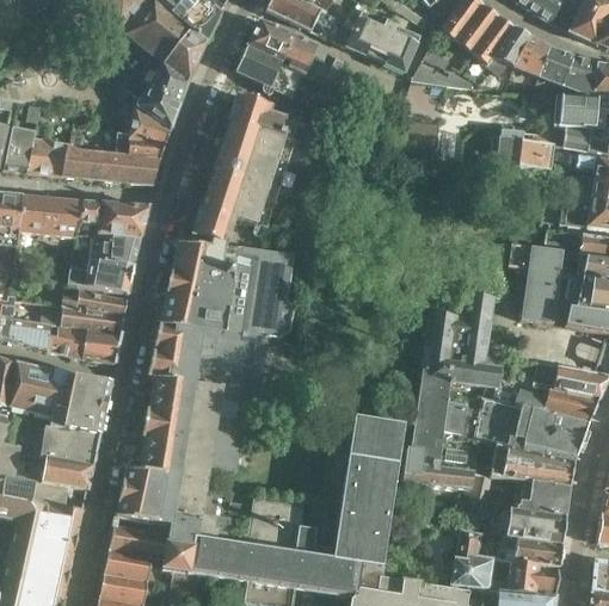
[(125,31),(151,0),(91,0),(90,1),(125,31)]
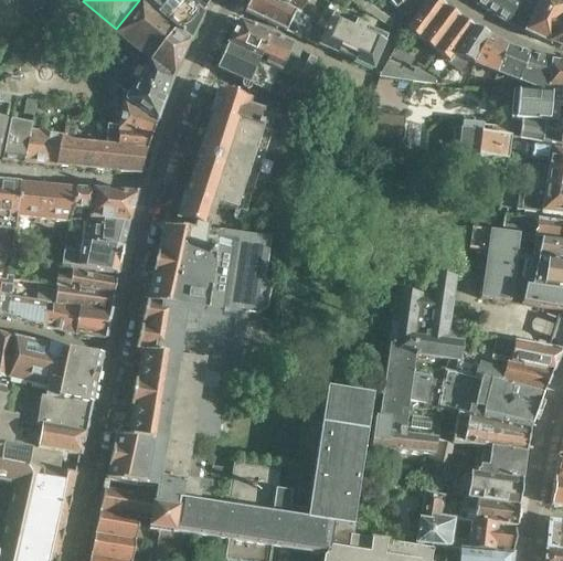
[(149,54),(151,57),(174,74),(192,38),(177,25),(146,0),(144,0),(118,29),(149,54)]
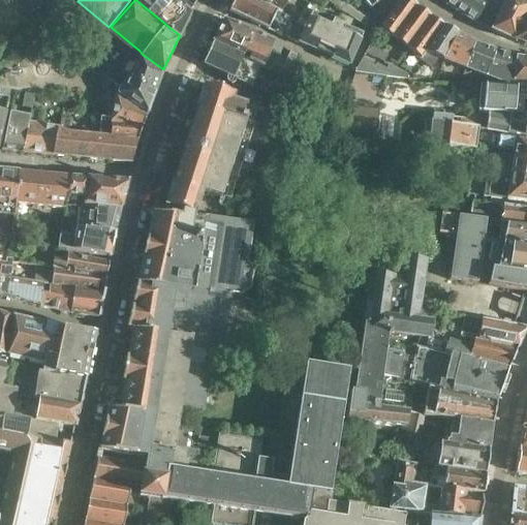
[(136,0),(149,9),(165,24),(180,35),(192,8),(183,0),(136,0)]
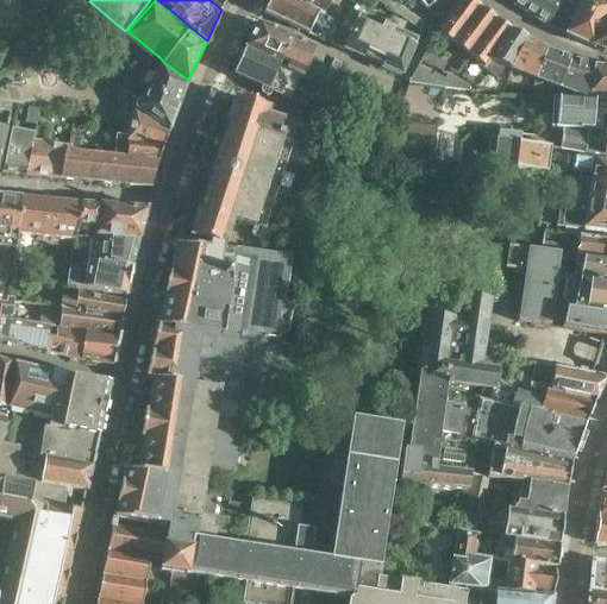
[(270,0),(267,7),(312,29),(315,19),(330,25),(335,17),(325,12),(305,0),(270,0)]
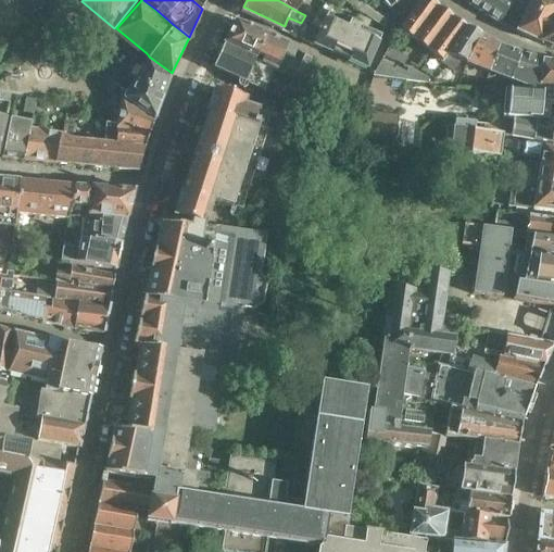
[(278,0),(297,11),(302,0),(278,0)]
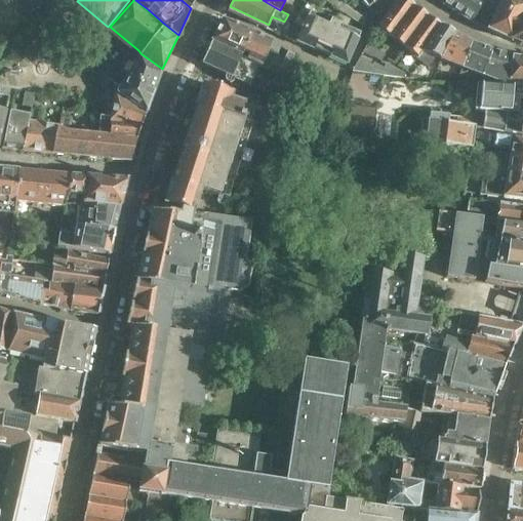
[(284,22),(279,31),(280,31),(286,33),(297,38),(349,62),(360,36),(362,31),(358,29),(342,22),(331,17),(314,9),(317,1),(315,0),(310,0),(296,18),(288,14),(284,22)]
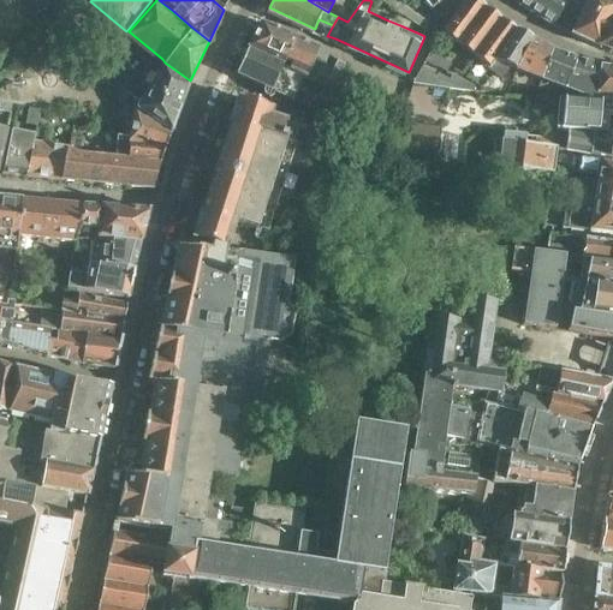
[(404,11),(409,4),(403,0),(397,0),(394,4),(404,11)]
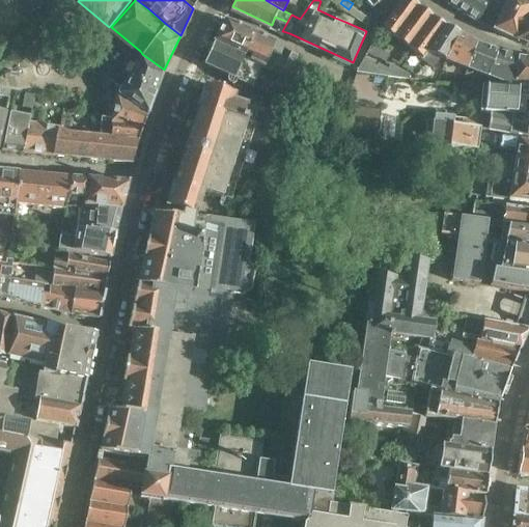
[(399,0),(383,24),(386,27),(396,34),(420,3),(417,0),(399,0)]
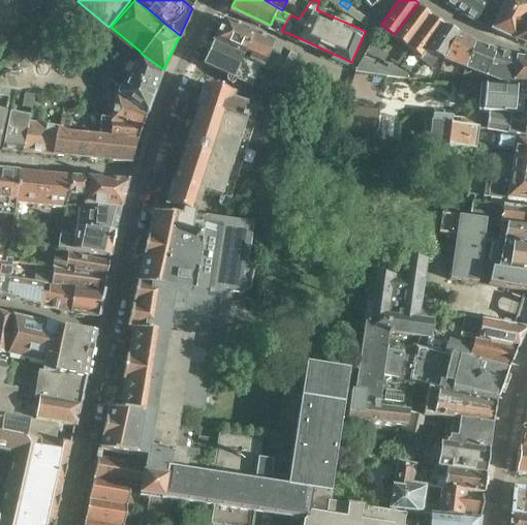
[(446,0),(477,20),(481,12),(486,0),(446,0)]
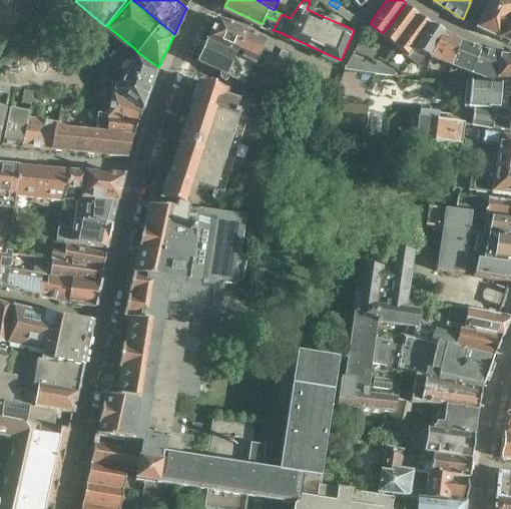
[(477,27),(501,37),(510,17),(510,0),(473,0),(470,7),(483,14),(477,27)]
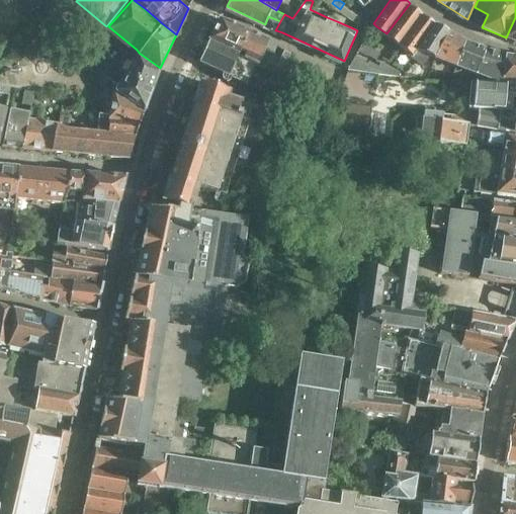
[(344,3),(340,9),(349,15),(353,9),(344,3)]
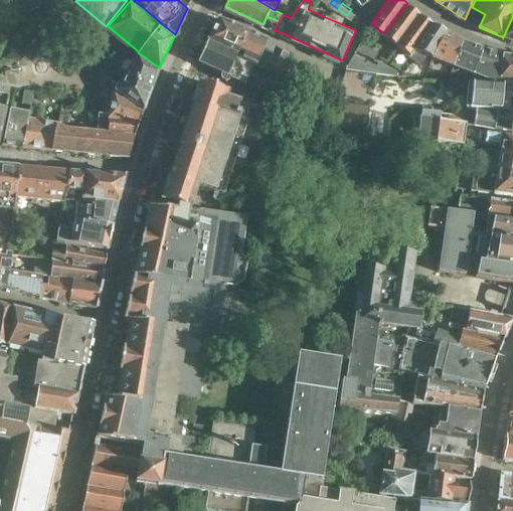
[(407,3),(384,33),(397,43),(420,13),(407,3)]
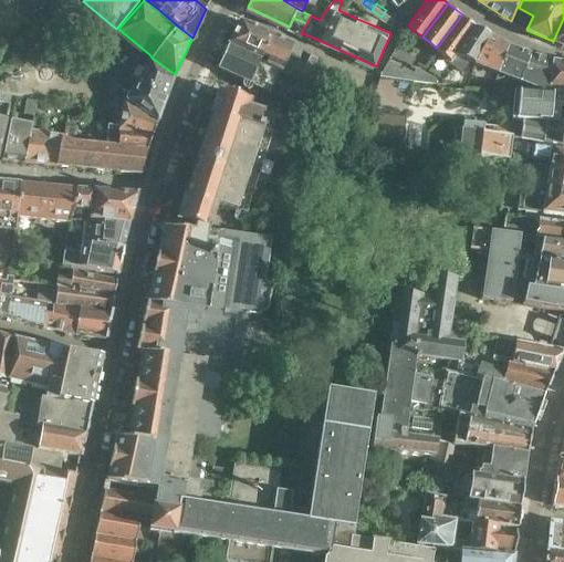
[(386,10),(382,17),(393,24),(395,17),(386,10)]
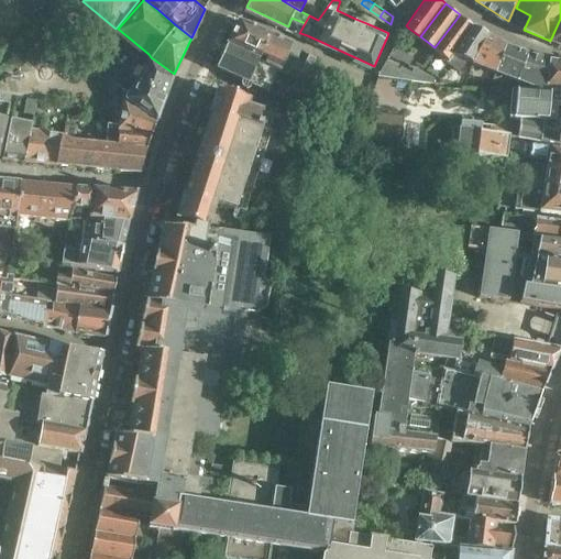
[(460,14),(435,47),(451,58),(454,52),(453,52),(474,24),(460,14)]
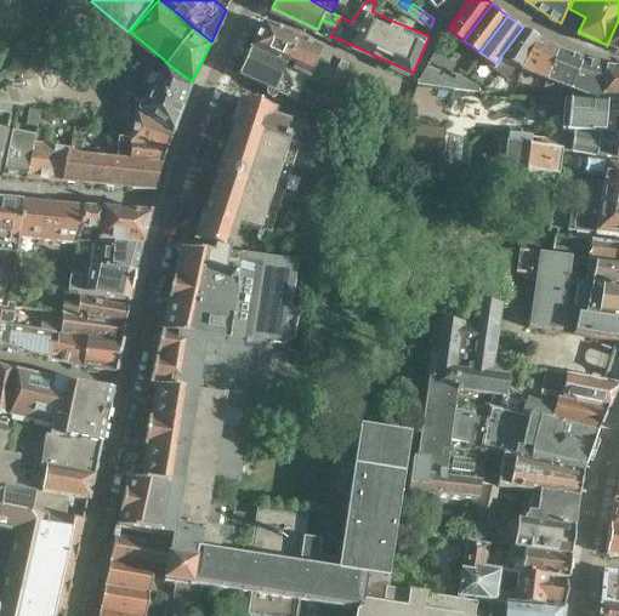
[(266,20),(253,46),(288,62),(308,72),(311,73),(322,51),(324,46),(300,34),(266,20)]
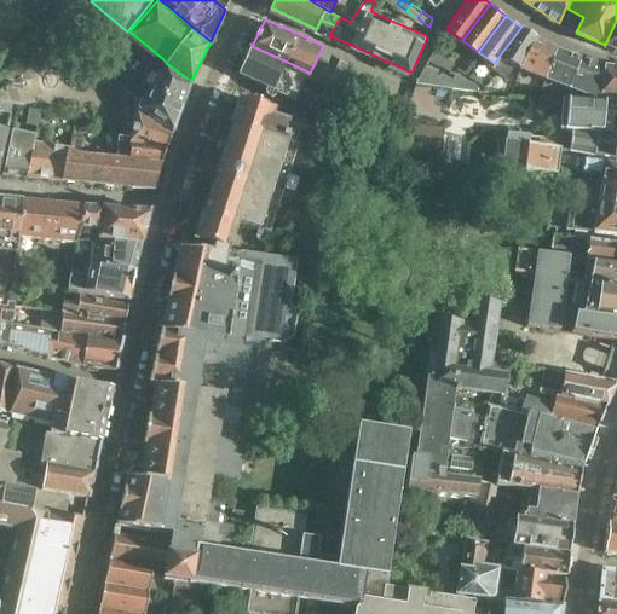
[(616,21),(605,45),(616,50),(616,21)]
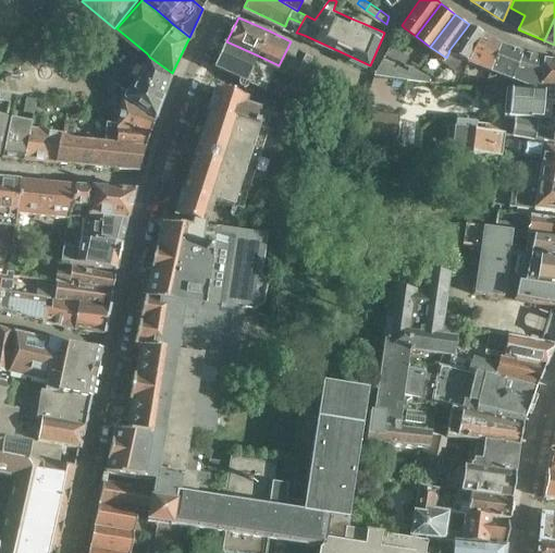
[(448,51),(449,51),(446,58),(444,57),(443,58),(444,59),(456,68),(464,57),(469,60),(483,32),(469,24),(448,51)]
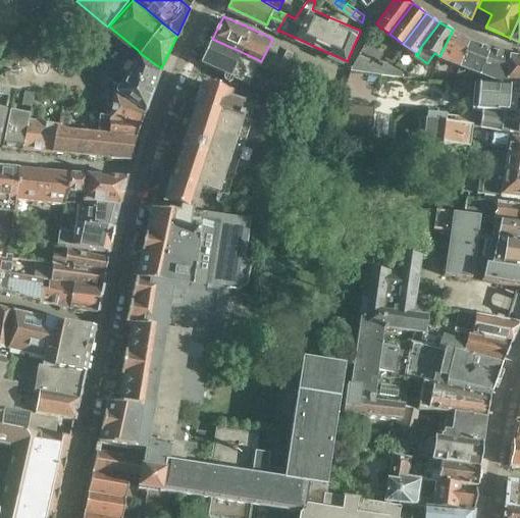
[(453,30),(439,56),(461,64),(471,39),(469,39),(453,30)]
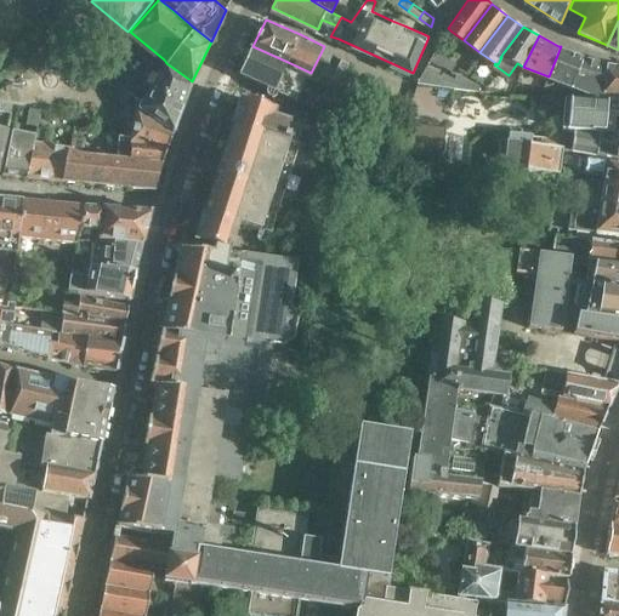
[(253,46),(240,70),(270,84),(267,87),(270,92),(273,95),(278,92),(280,89),(297,97),(308,72),(288,62),(253,46)]
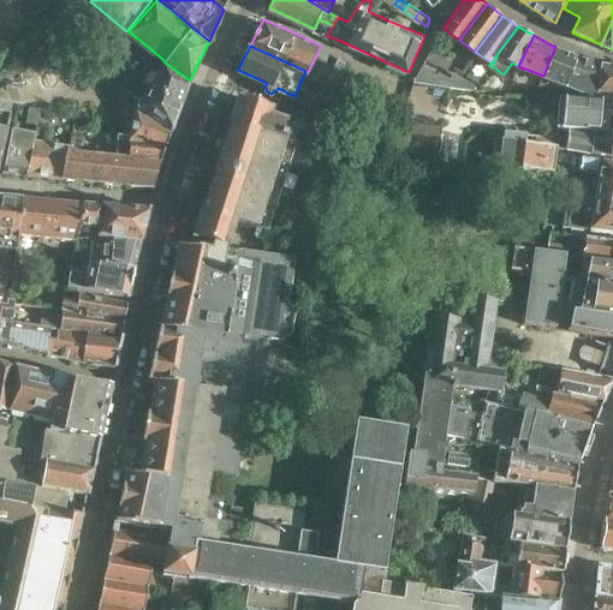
[(555,46),(543,76),(567,85),(578,55),(577,55),(555,46)]
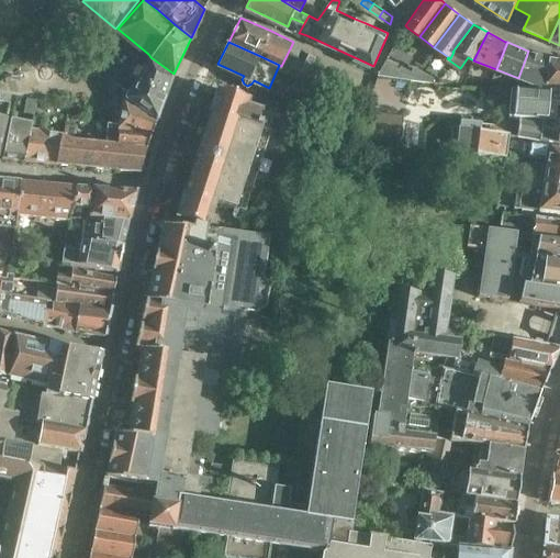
[(404,49),(395,44),(391,53),(400,57),(404,49)]
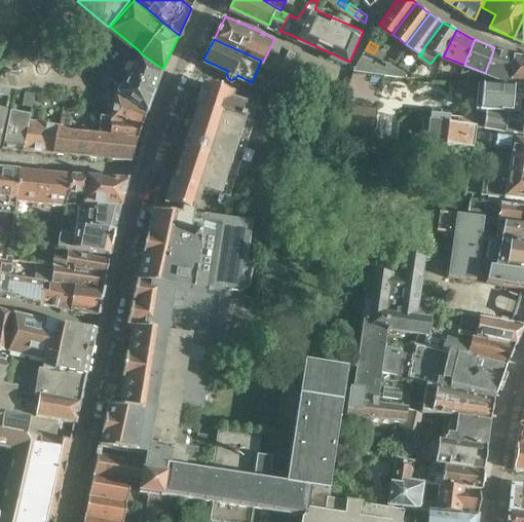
[(387,51),(378,46),(375,52),(383,58),(387,51)]
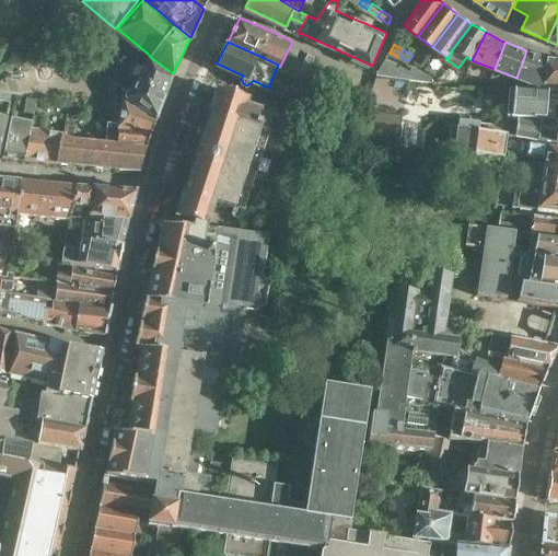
[(526,50),(516,78),(532,84),(532,88),(544,88),(548,56),(547,56),(526,50)]
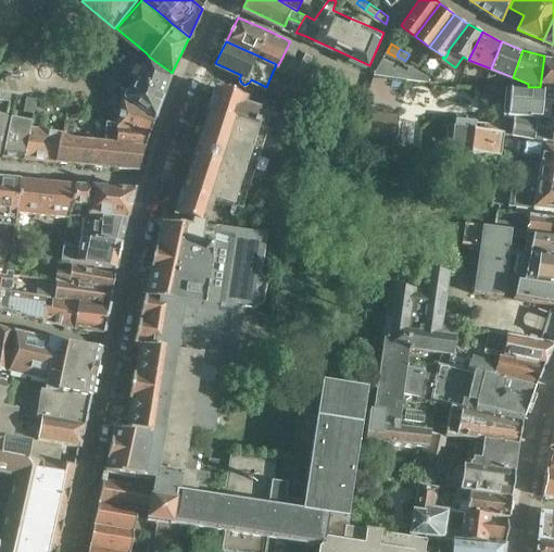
[(304,57),(301,62),(309,66),(312,60),(314,55),(306,51),(304,57)]
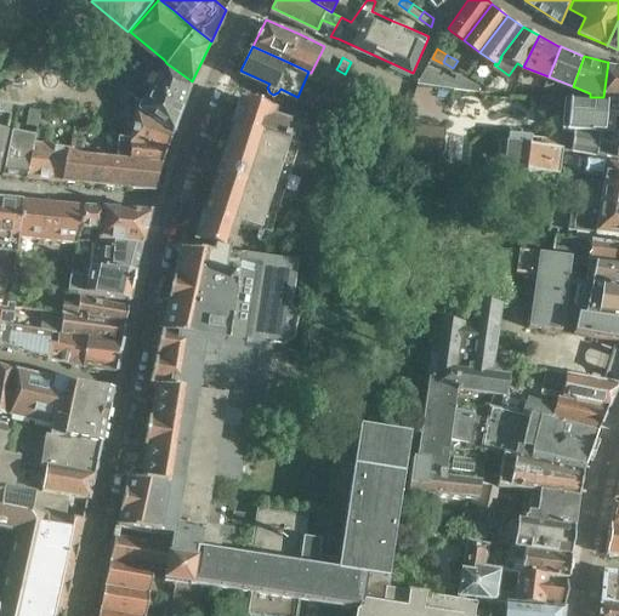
[(165,61),(153,83),(183,106),(192,81),(166,63),(165,61)]
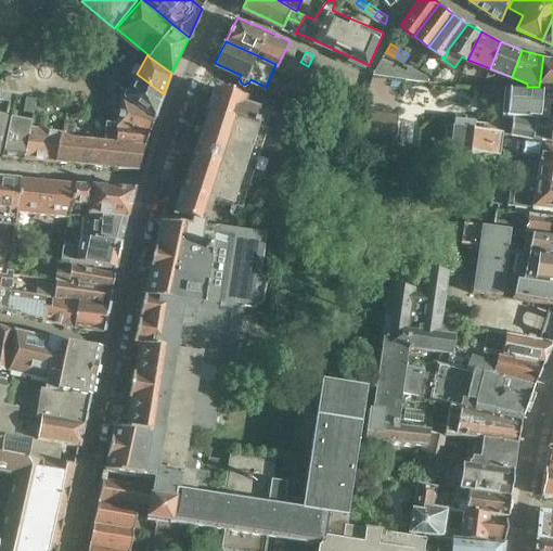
[(552,56),(543,55),(539,87),(544,87),(544,89),(552,88),(552,56)]
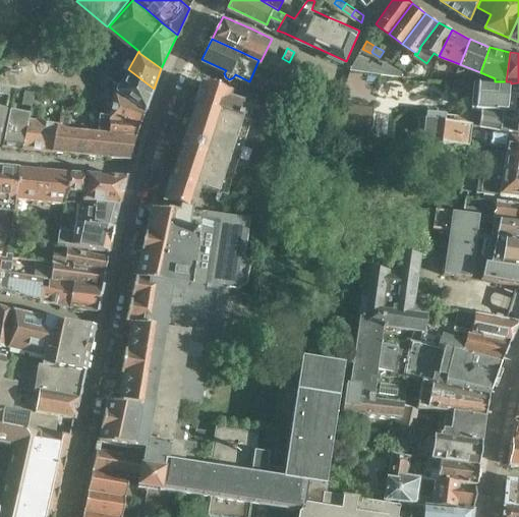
[(358,54),(351,66),(358,67),(364,57),(358,54)]
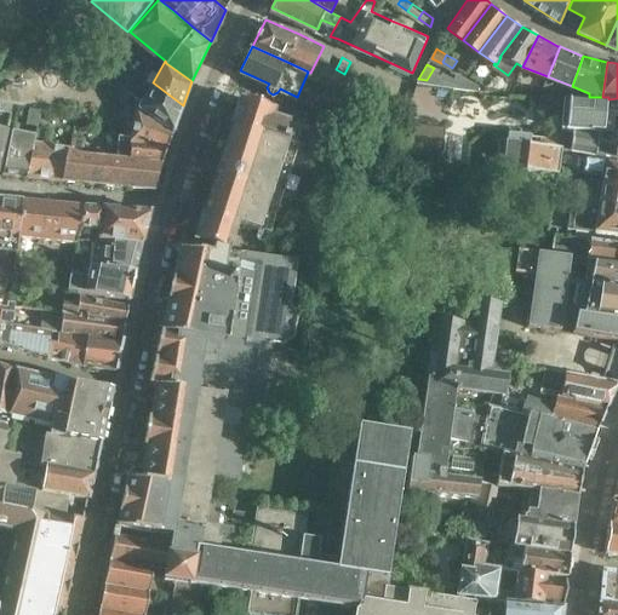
[(434,68),(427,80),(436,82),(442,73),(434,68)]
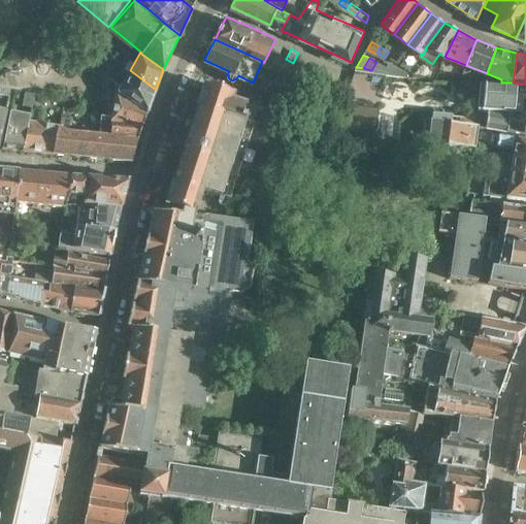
[(286,59),(281,70),(287,73),(288,71),(293,63),(286,59)]
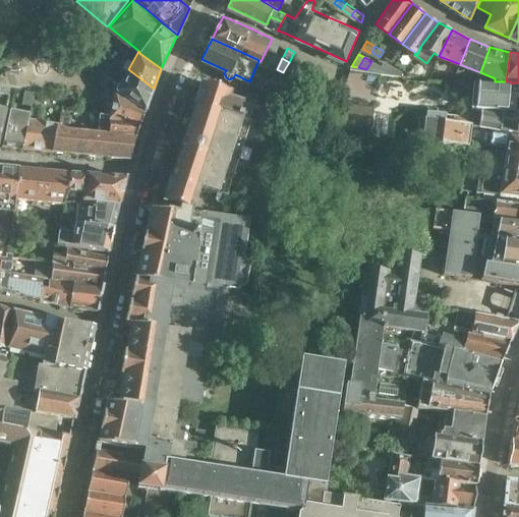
[(372,59),(371,61),(366,69),(379,70),(383,64),(372,59)]
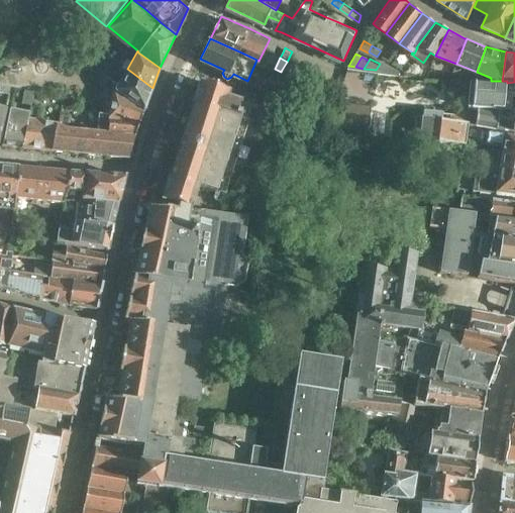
[(387,72),(392,65),(383,59),(380,64),(376,70),(387,72)]
